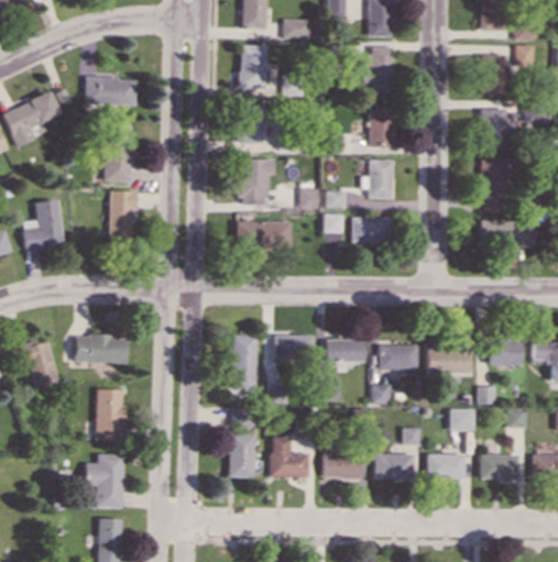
[(0,0),(0,17),(28,6),(24,0),(0,0)]
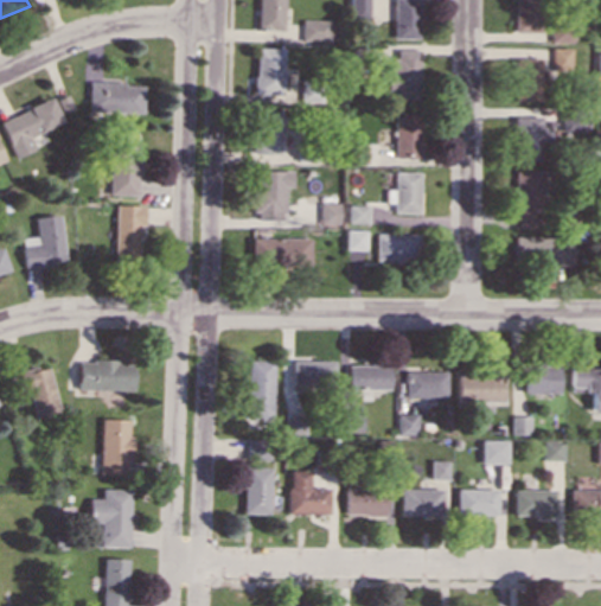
[(287,0),(261,0),(261,30),(287,31),(287,0)]
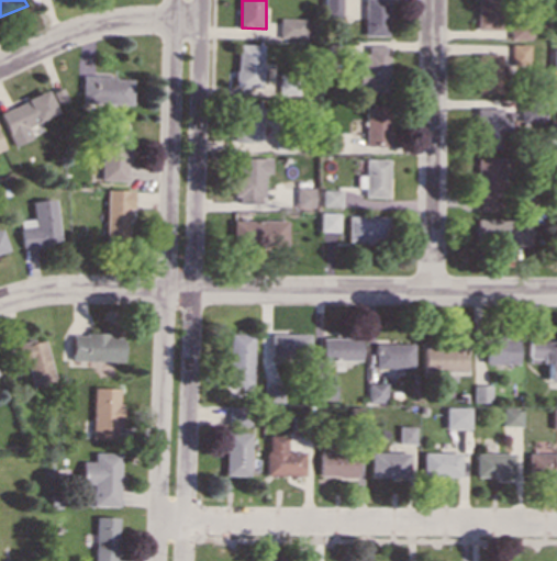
[(327,0),(327,15),(345,15),(345,0),(327,0)]
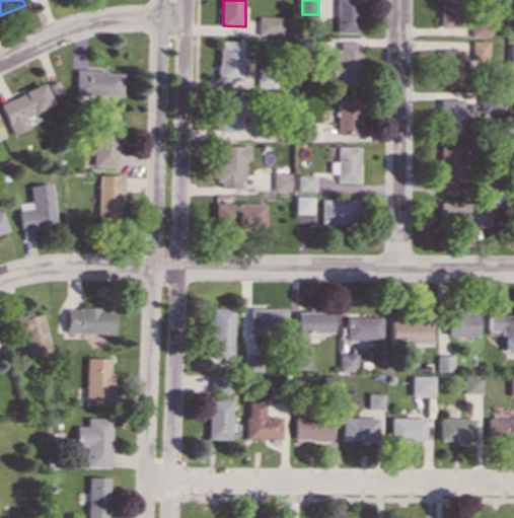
[(340,0),(340,33),(360,33),(360,0),(340,0)]
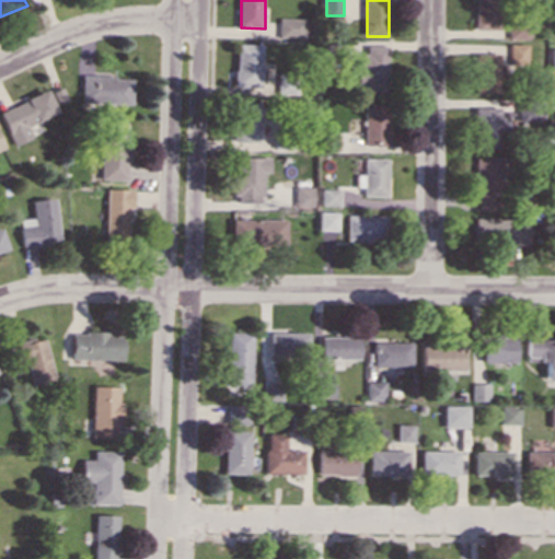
[(498,31),(498,0),(477,0),(477,30),(498,31)]
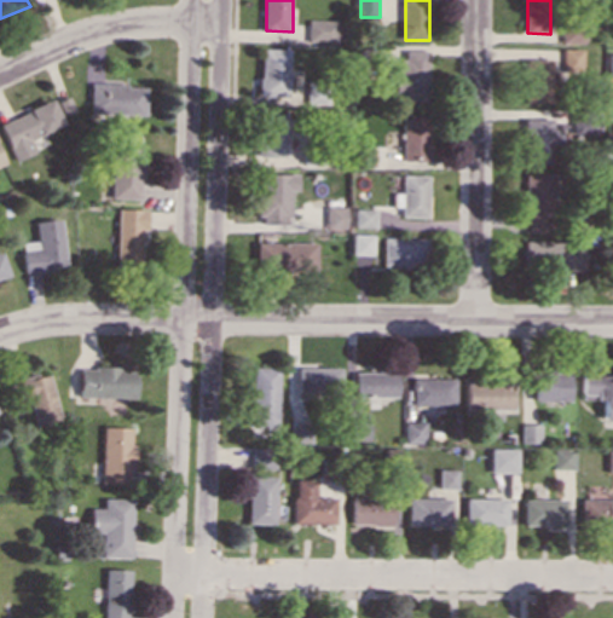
[(312,42),(340,44),(341,22),(312,21),(312,42)]
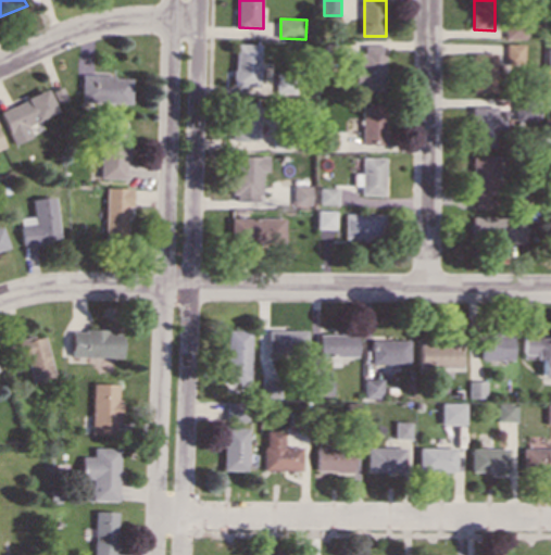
[(508,39),(527,39),(527,25),(508,25),(508,39)]
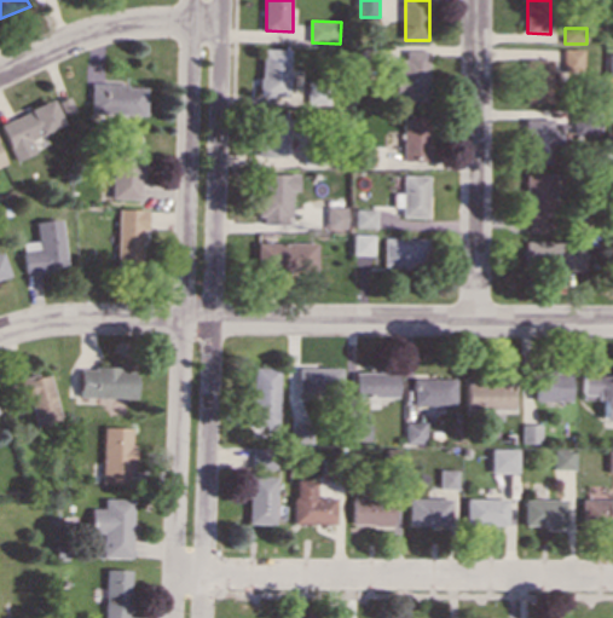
[(264,97),(291,97),(293,51),(265,50),(264,97)]
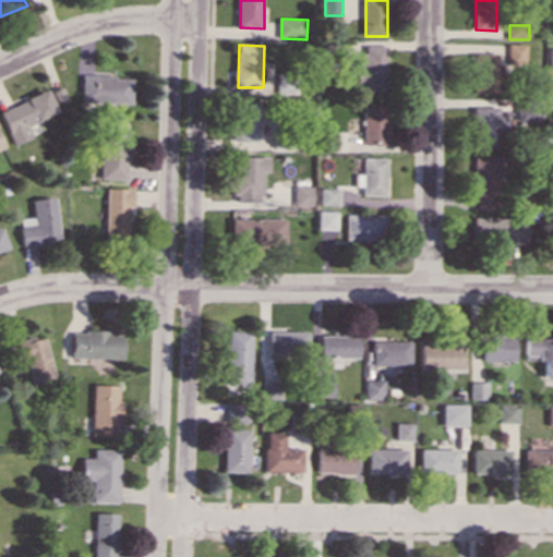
[(527,61),(527,45),(509,45),(509,61),(527,61)]
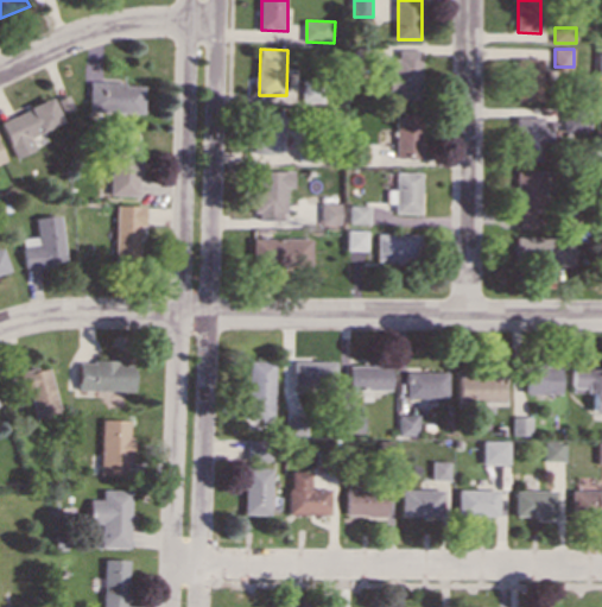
[(423,51),(398,50),(397,76),(391,76),(390,99),(422,100),(423,51)]
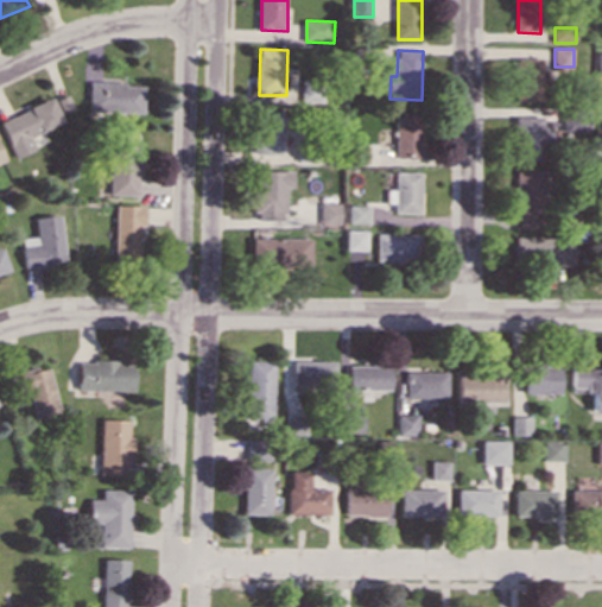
[(518,101),(544,101),(545,59),(519,59),(518,101)]
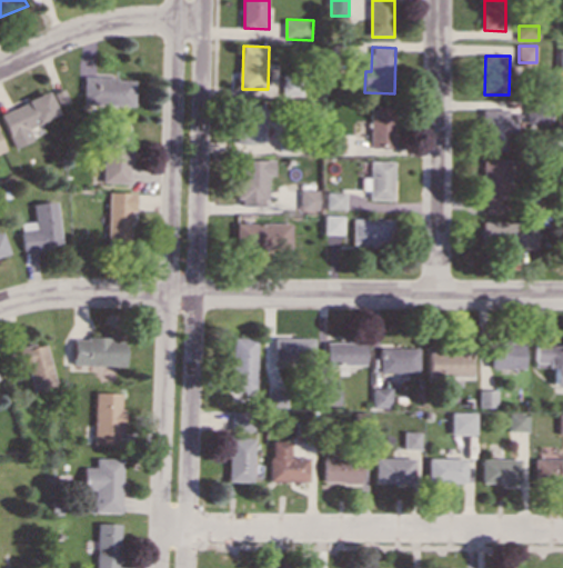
[(137,107),(138,79),(87,78),(87,106),(137,107)]
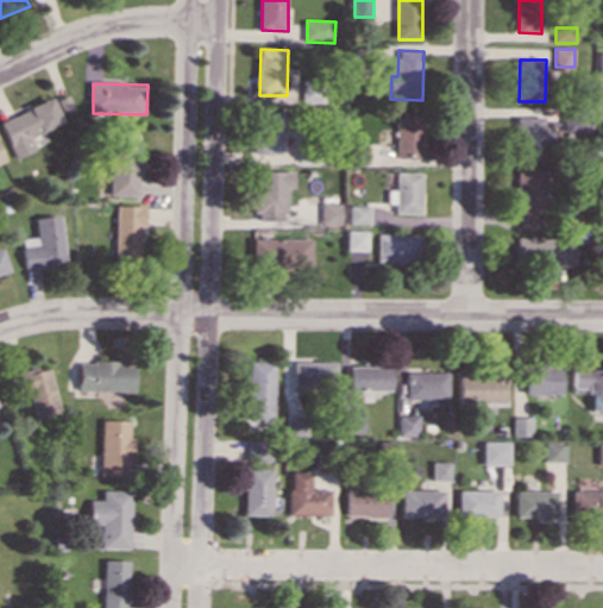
[(4,121),(18,160),(39,151),(33,137),(66,124),(56,100),(4,121)]
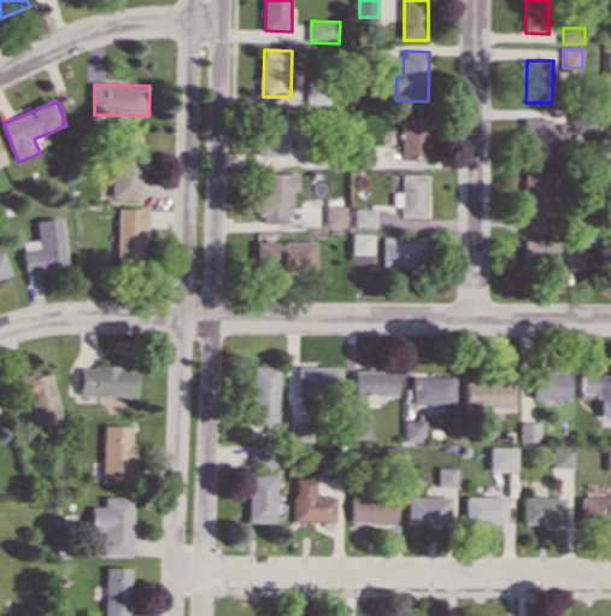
[(288,157),(289,115),(262,113),(260,157),(288,157)]
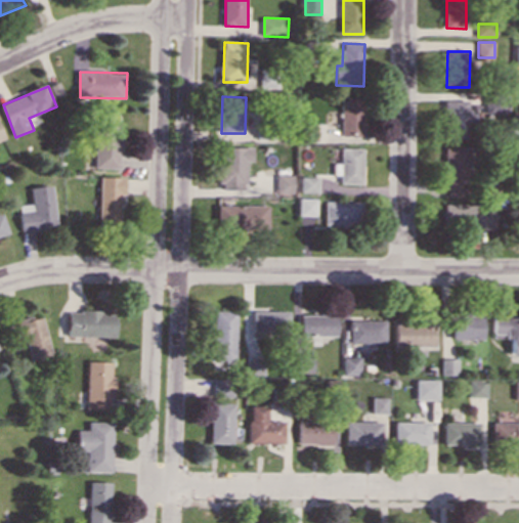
[(364,98),(343,98),(344,137),(365,136),(364,98)]
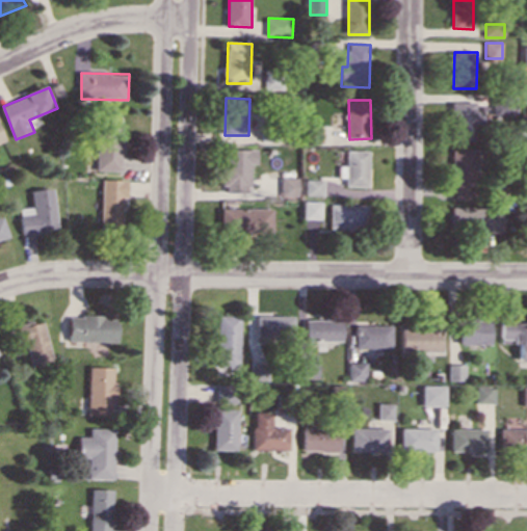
[(453,102),(452,141),(478,142),(479,103),(453,102)]
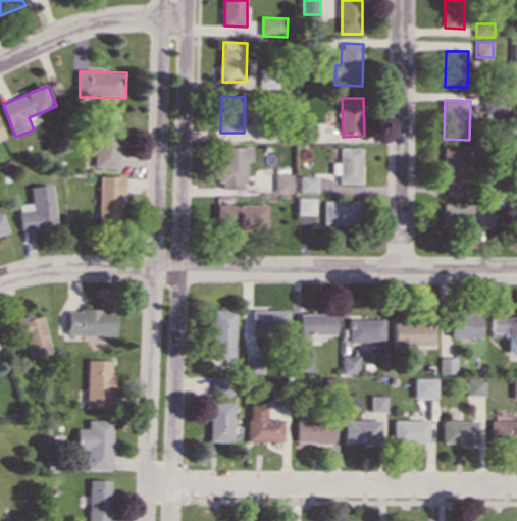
[(122,117),(99,117),(98,167),(121,168),(122,117)]
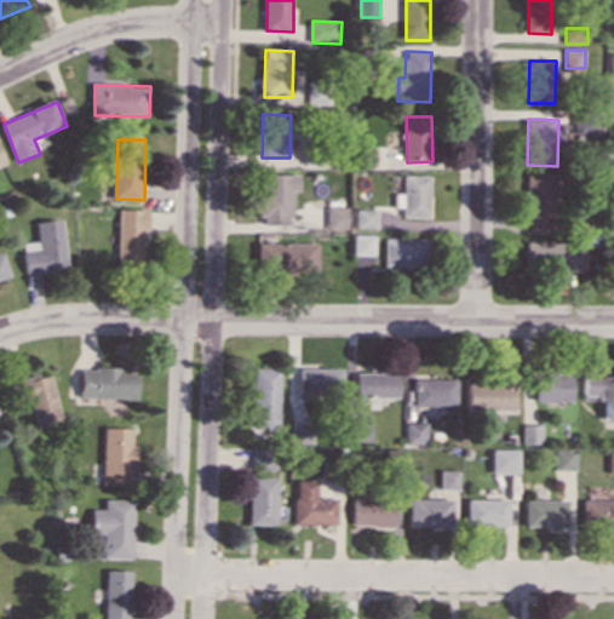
[(0,168),(10,165),(0,144),(0,168)]
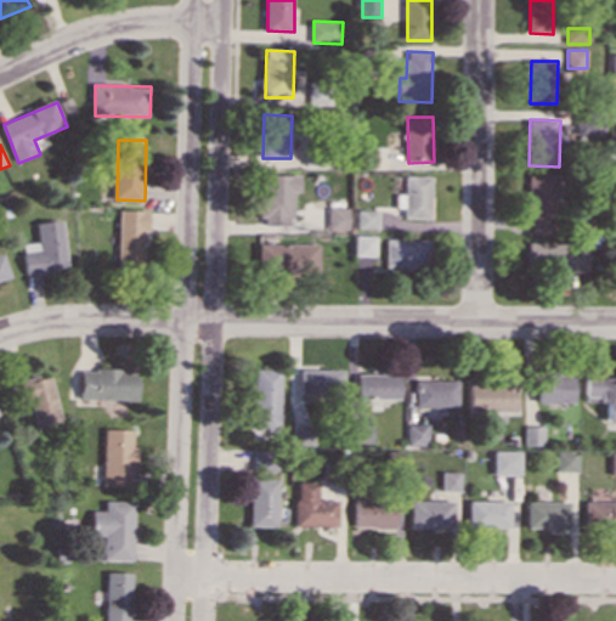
[(378,150),(357,150),(357,168),(378,168),(378,150)]
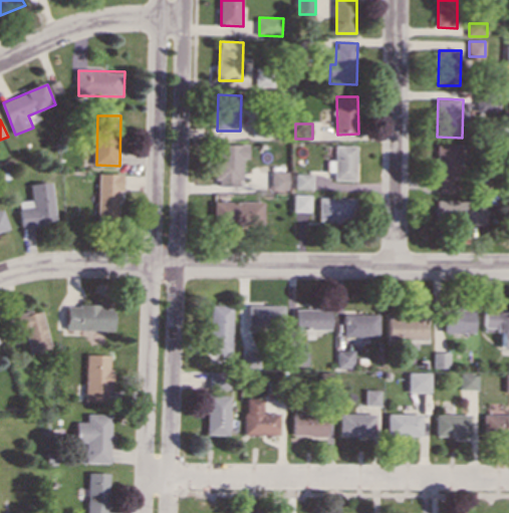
[(250,145),(221,145),(220,159),(218,159),(217,186),(242,187),(243,158),(250,159),(250,145)]
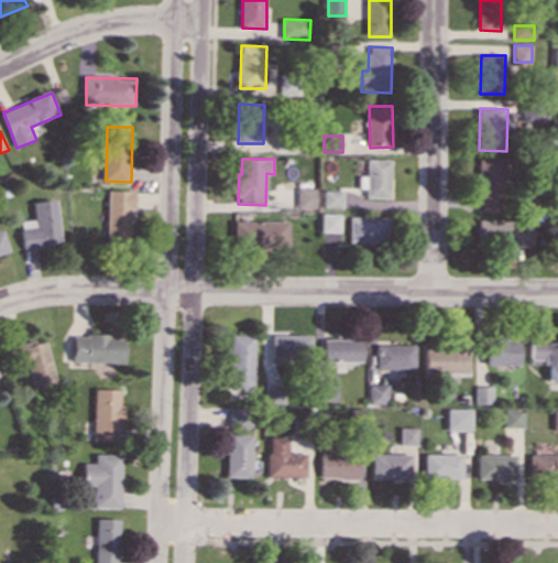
[(481,210),(503,210),(504,160),(481,159),(481,210)]
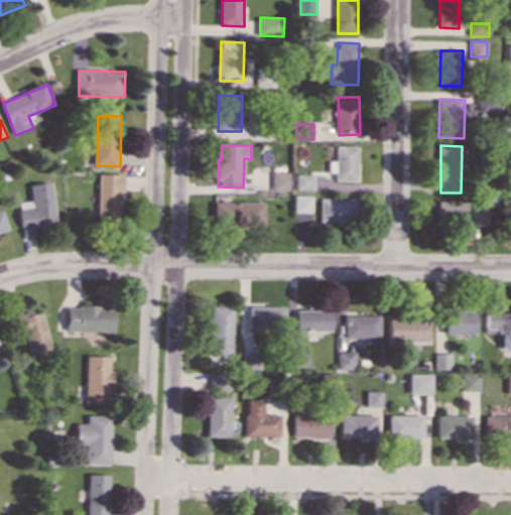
[(358,147),(338,147),(338,161),(330,161),(330,173),(337,173),(337,181),(358,181),(358,147)]
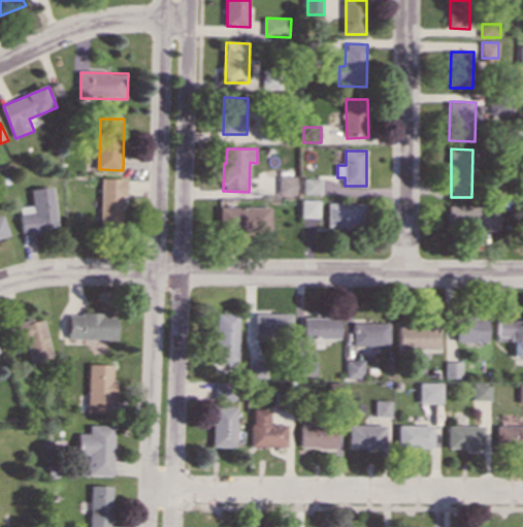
[(296,176),(281,177),(281,197),(296,196),(296,176)]
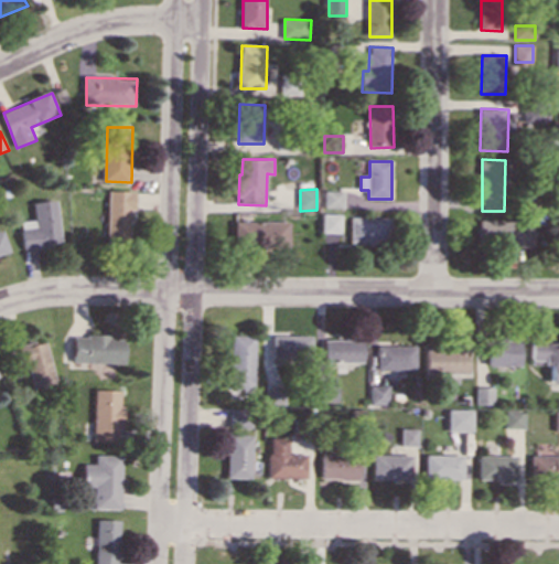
[(137,192),(110,191),(109,245),(131,245),(132,210),(137,210),(137,192)]
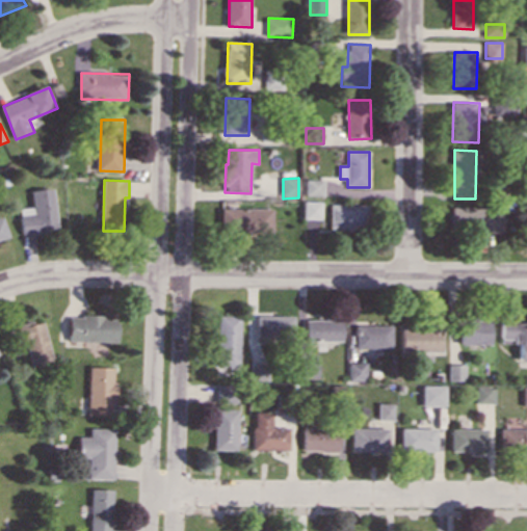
[(323,196),(323,181),(307,180),(307,196),(323,196)]
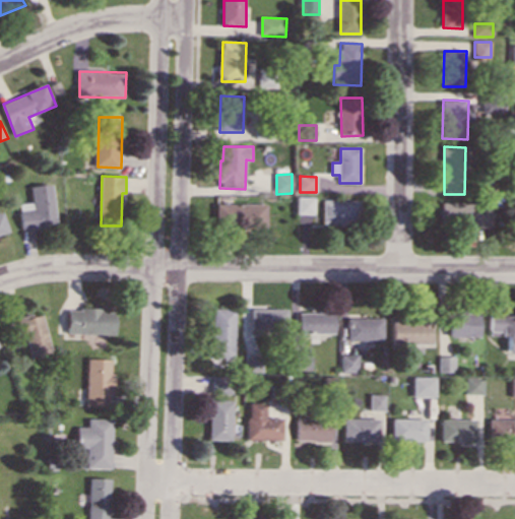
[(23,230),(57,226),(54,185),(33,187),(34,203),(21,204),(23,230)]
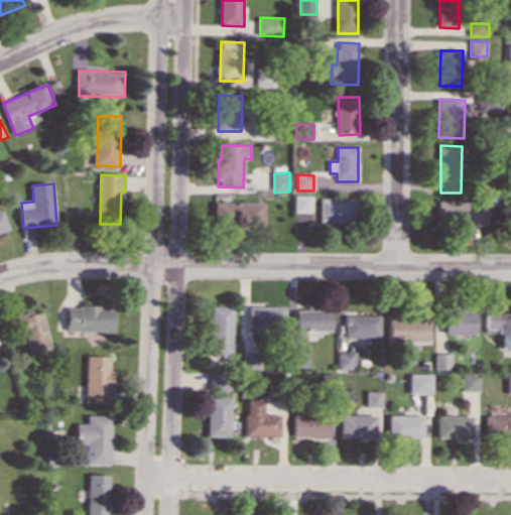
[(312,213),(312,197),(295,196),(295,213),(312,213)]
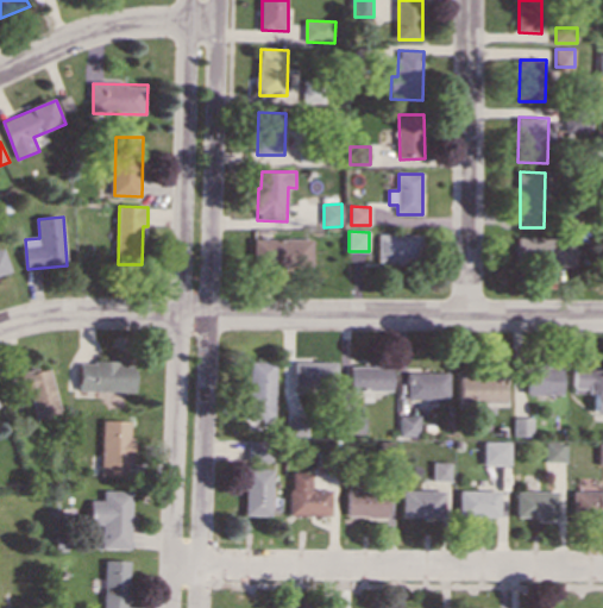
[(378,262),(421,263),(421,236),(379,236),(378,262)]
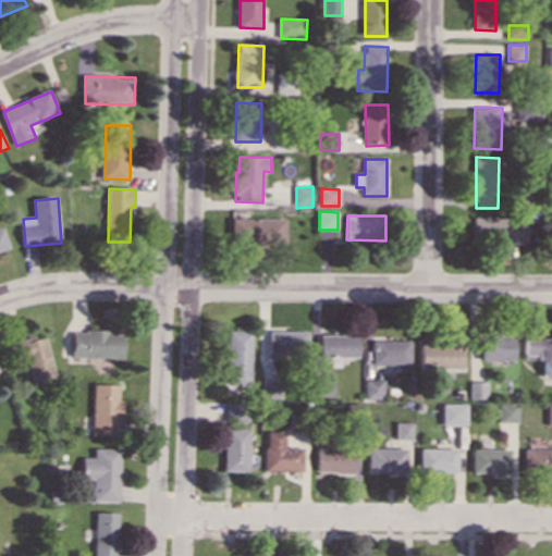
[(528,218),(476,219),(476,243),(529,242),(528,218)]
